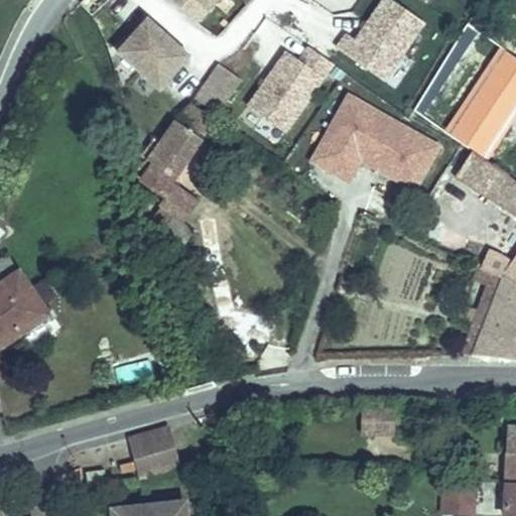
[(181,0),(196,12),(206,0),(181,0)]
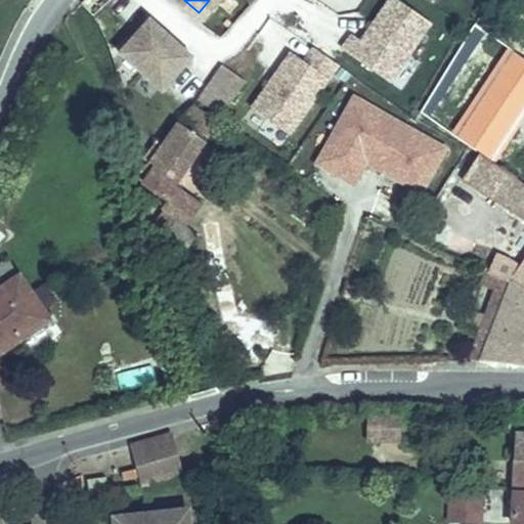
[(193,40),(138,4),(124,24),(116,38),(135,51),(171,76),(193,40)]
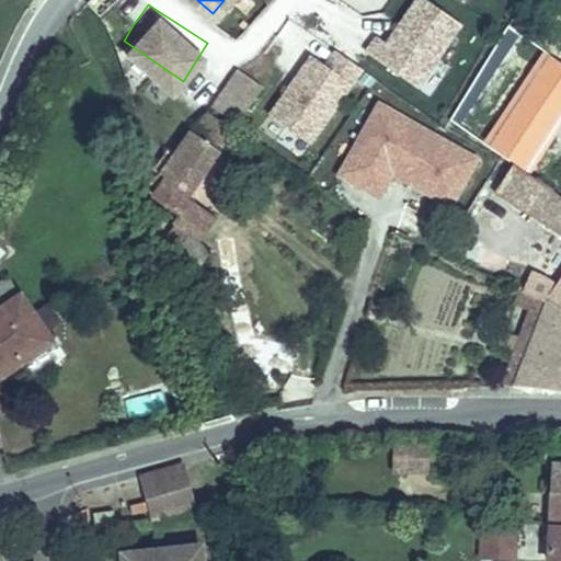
[(301,31),(285,19),(261,55),(277,66),(301,31)]
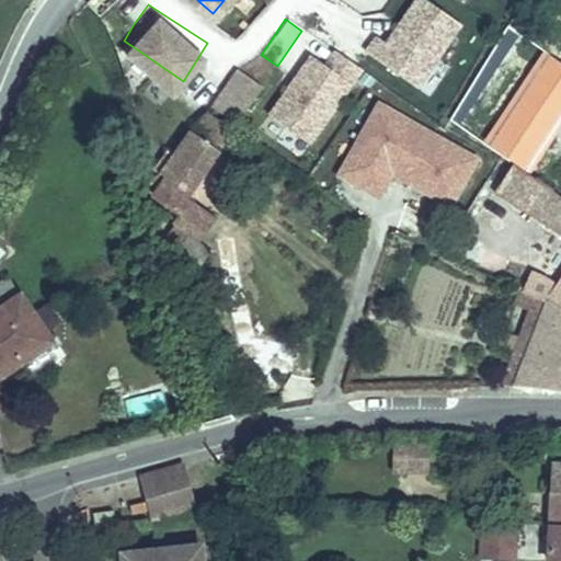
[(267,121),(318,145),(350,78),(299,54),(267,121)]
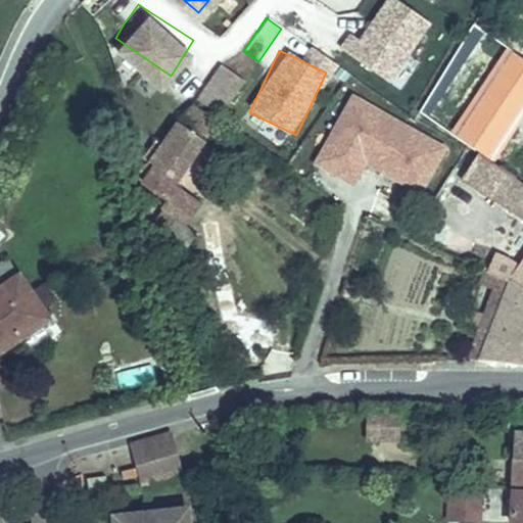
[(171,76),(135,51),(125,66),(160,90),(171,76)]
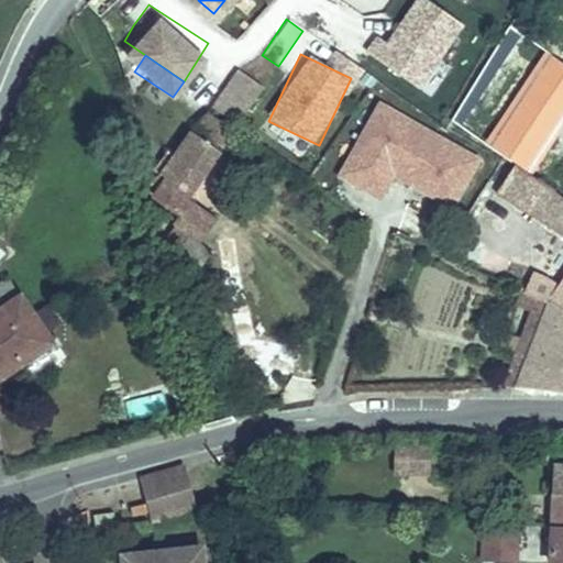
[(366,156),(331,132),(306,168),(371,214),(416,150),(443,169),(461,140),(446,130),(464,102),(404,61),(365,116),(390,132),(366,156)]
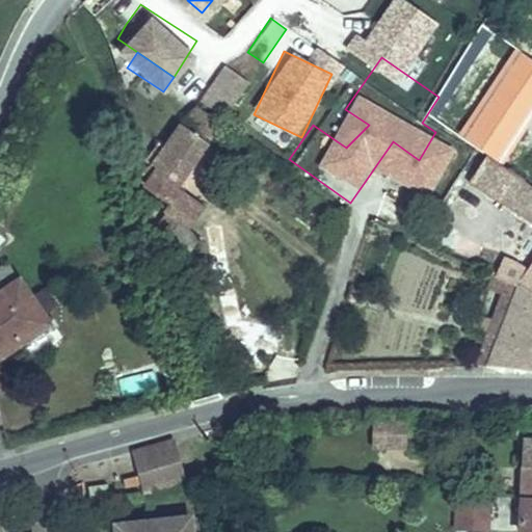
[(247,79),(225,63),(203,99),(223,112),(247,79)]
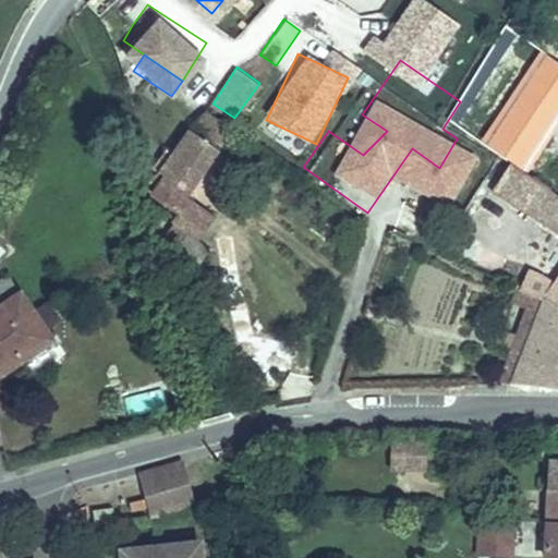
[(149,191),(178,209),(192,189),(234,130),(211,113),(191,132),(149,191)]
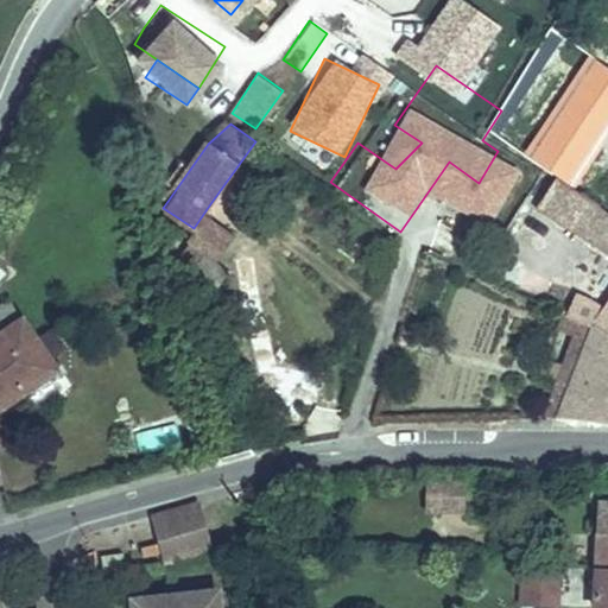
[(607,309),(605,316),(607,317),(607,209),(558,176),(540,203),(607,249),(607,309)]
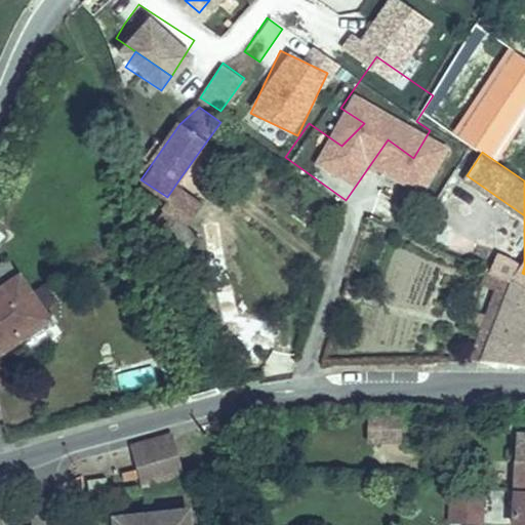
[(180,177),(167,197),(174,202),(189,182),(180,177)]
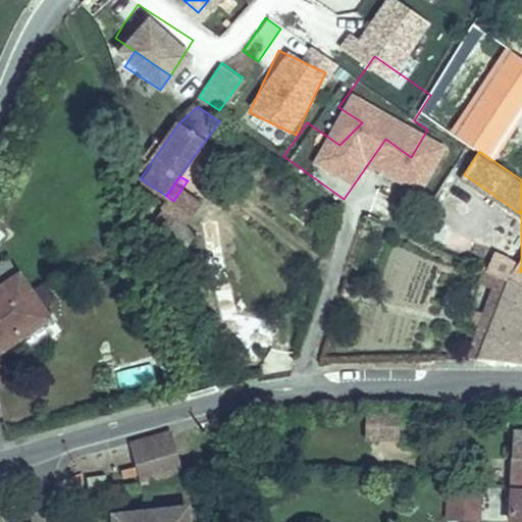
[(188,180),(173,201),(157,226),(179,240),(187,236),(198,218),(187,210),(201,189),(188,180)]
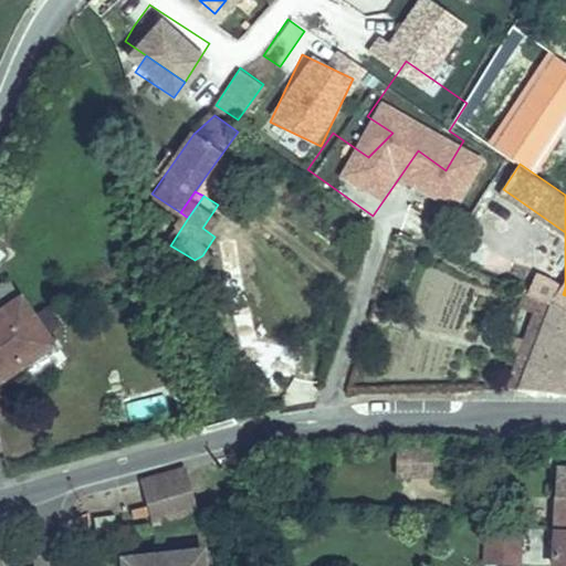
[(408,220),(410,229),(420,227),(419,218),(408,220)]
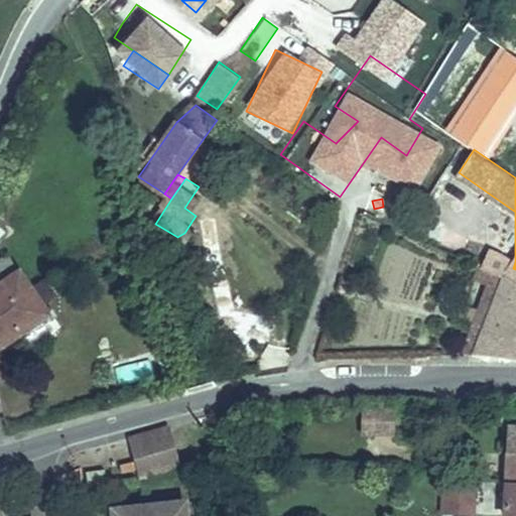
[(501,276),(470,349),(515,353),(515,269),(513,268),(491,257),(486,270),(501,276)]
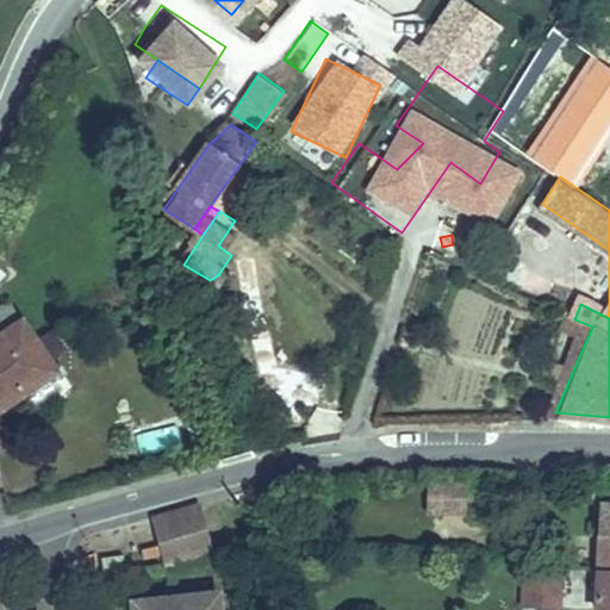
[(23,325),(0,338),(0,392),(10,387),(18,399),(55,375),(23,325)]
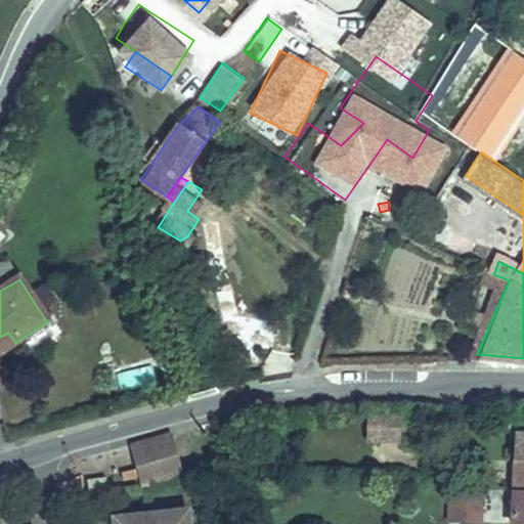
[(476,296),(473,303),(480,306),(483,299),(476,296)]
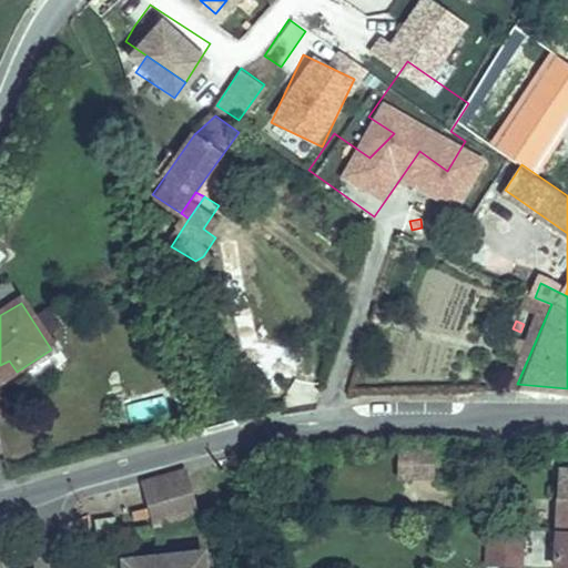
[(395,447),(395,482),(433,482),(433,447),(395,447)]
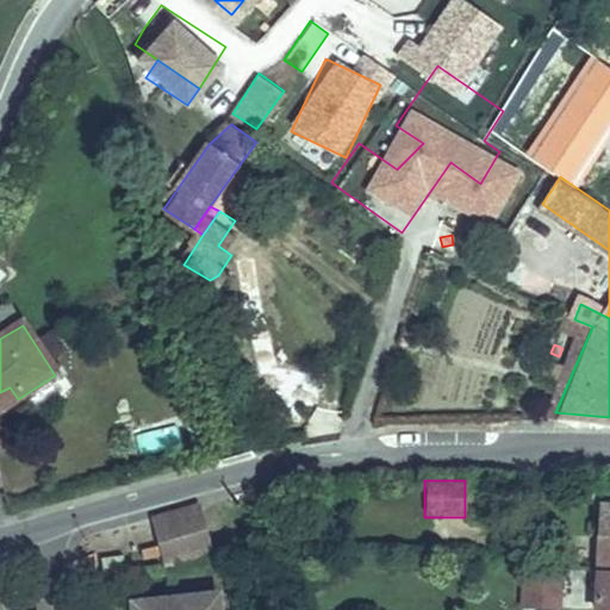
[(194,503),(156,514),(169,561),(209,549),(194,503)]
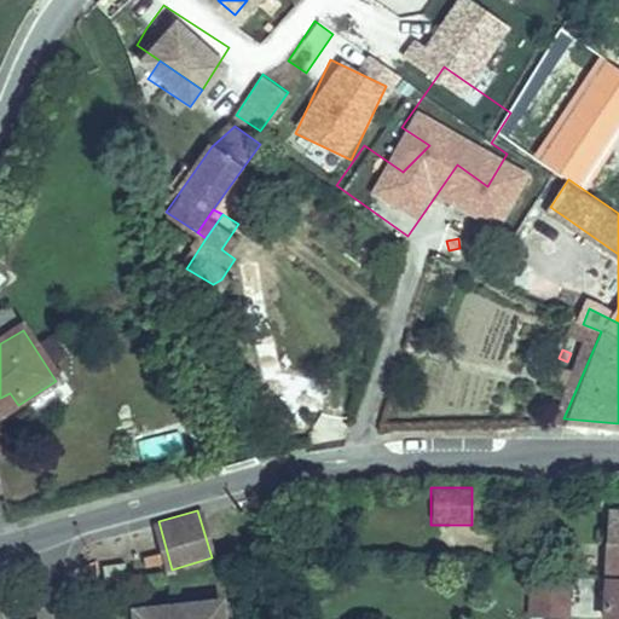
[(618,513),(612,513),(608,578),(618,578),(618,513)]
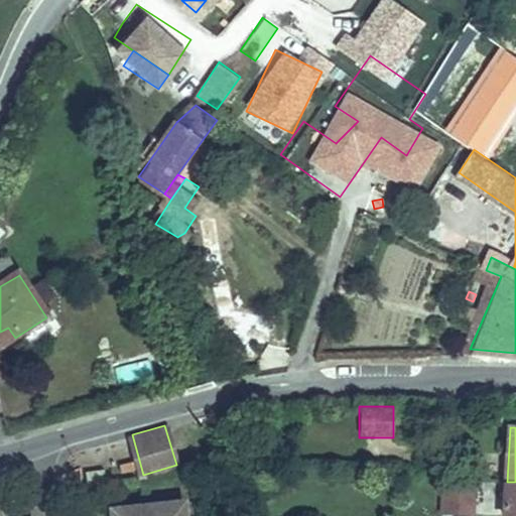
[(120,463),(122,469),(133,466),(131,460),(120,463)]
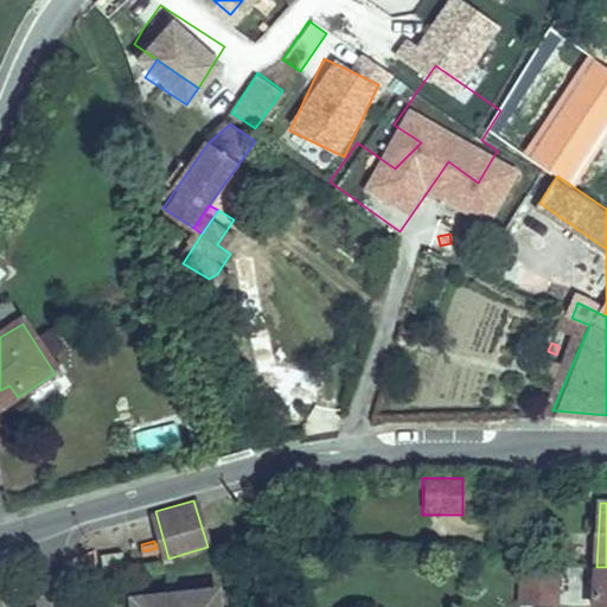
[(102,553),(103,563),(125,561),(123,550),(102,553)]
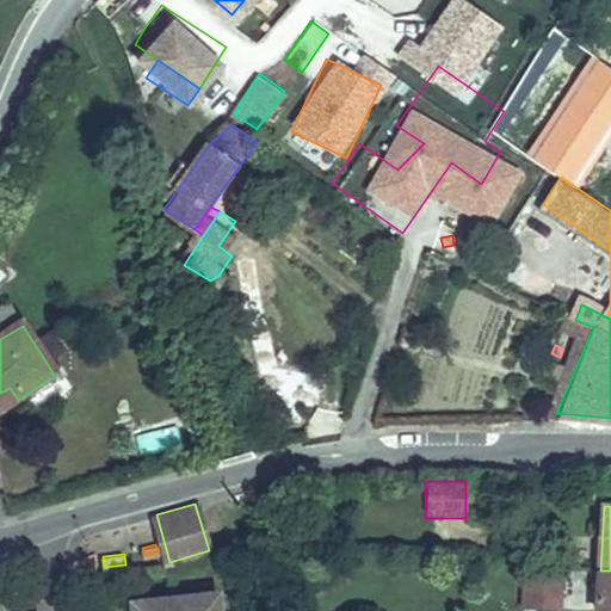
[(543,567),(526,567),(525,606),(542,606),(543,567)]
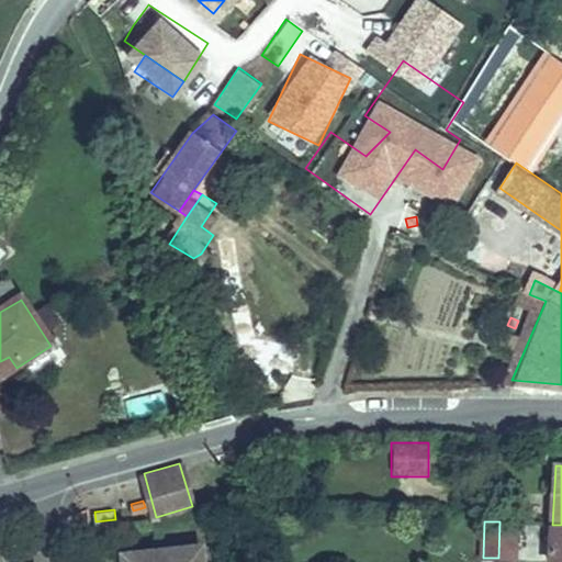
[(561,525),(552,525),(550,561),(561,561),(561,525)]
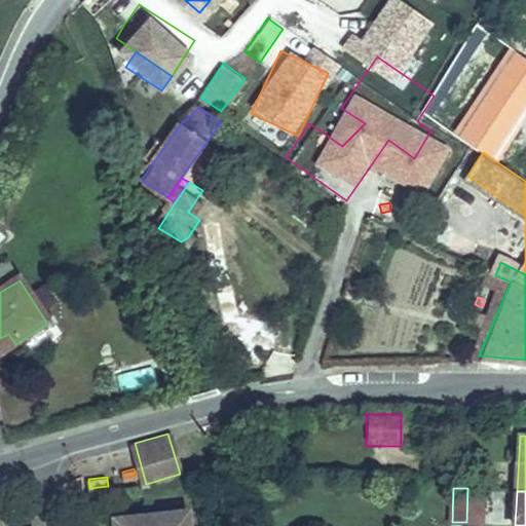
[(182,525),(181,515),(181,513),(118,519),(118,522),(118,525),(182,525)]
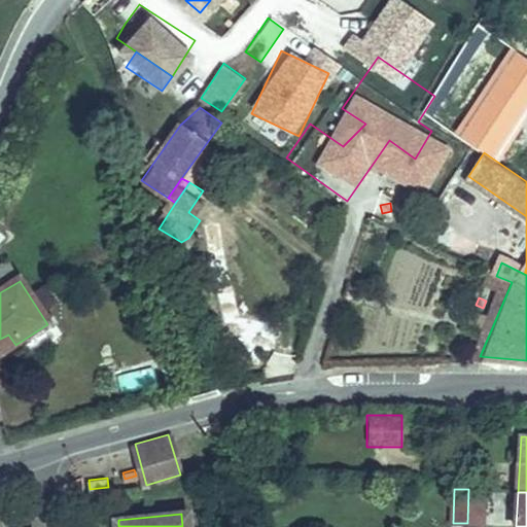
[(182,526),(189,526),(188,515),(181,516),(182,526)]
